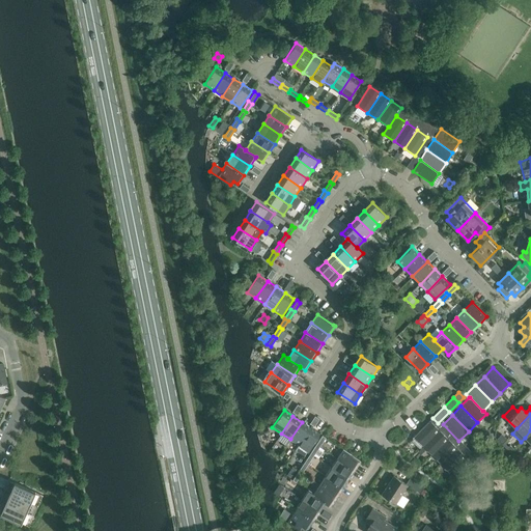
[(430,420),(414,437),(423,446),(439,429),(430,420)]
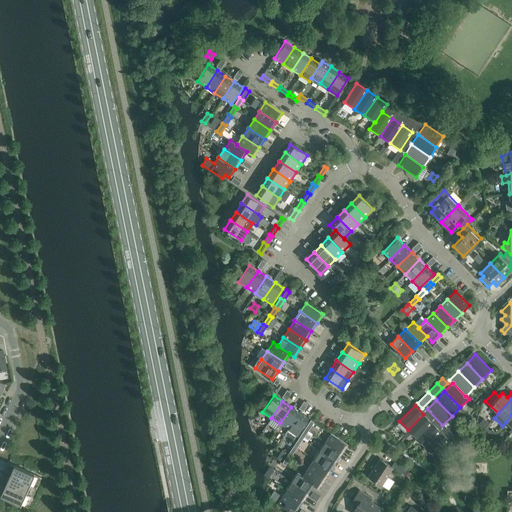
[(288,429),(300,412),(291,407),(280,423),(288,429)]
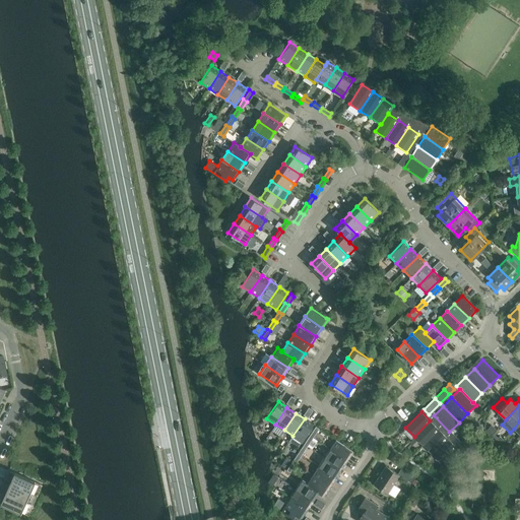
[(302,442),(313,425),(305,418),(293,436),(302,442)]
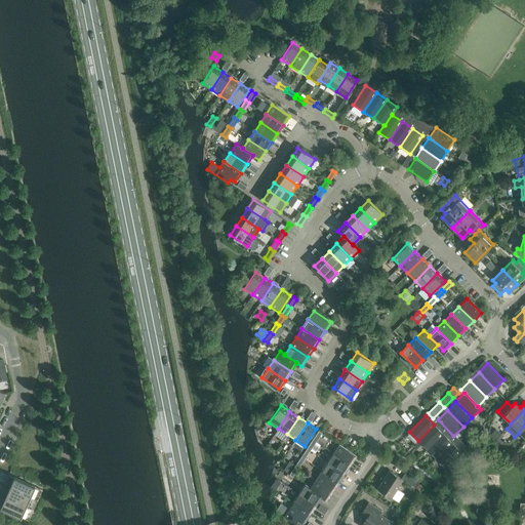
[(434,425),(418,441),(427,450),(443,434),(434,425)]
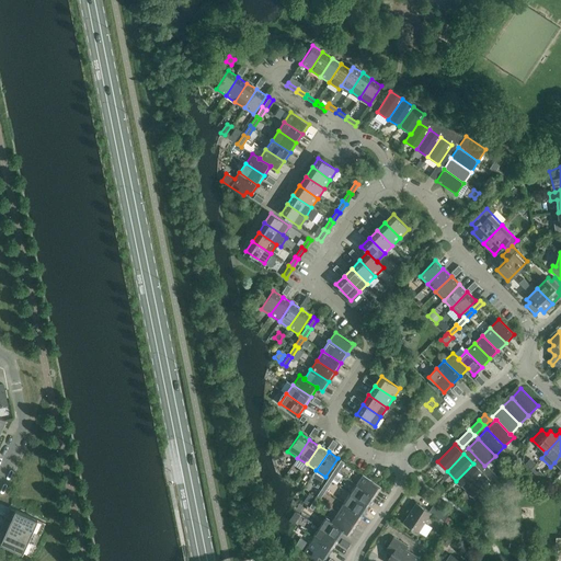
[(536,464),(530,458),(525,464),(530,468),(536,464)]
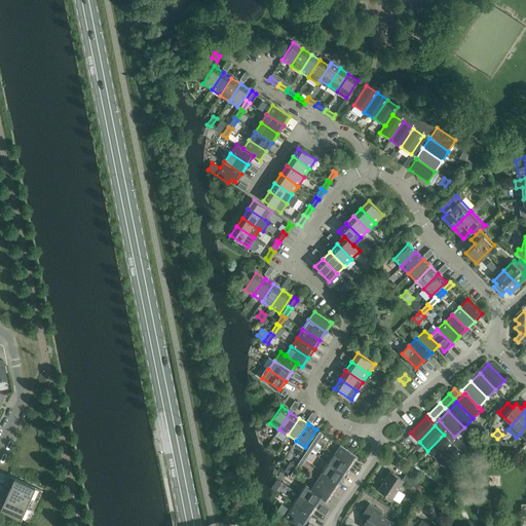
[(323,434),(320,431),(313,441),(316,443),(323,434)]
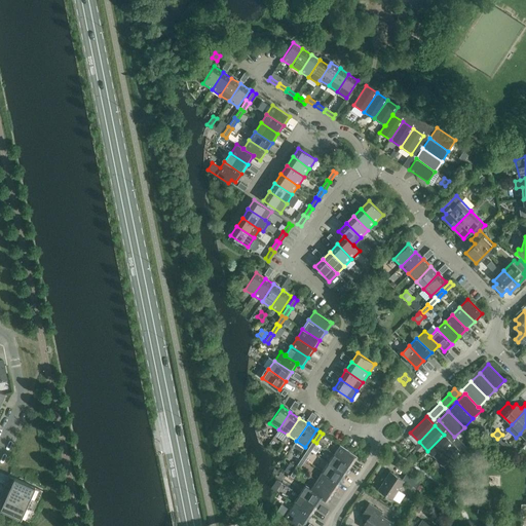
[(444,435),(427,451),(437,459),(452,443),(444,435)]
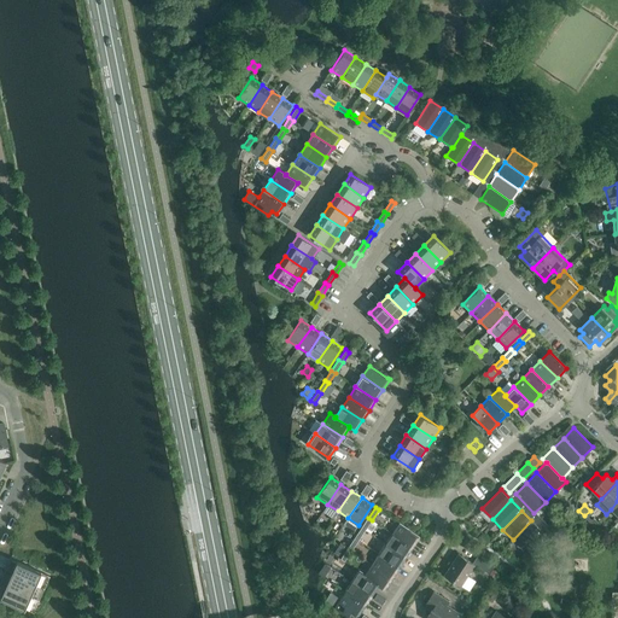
[(593,518),(590,520),(588,517),(590,514),(589,513),(584,517),(594,525),(598,522),(593,518)]
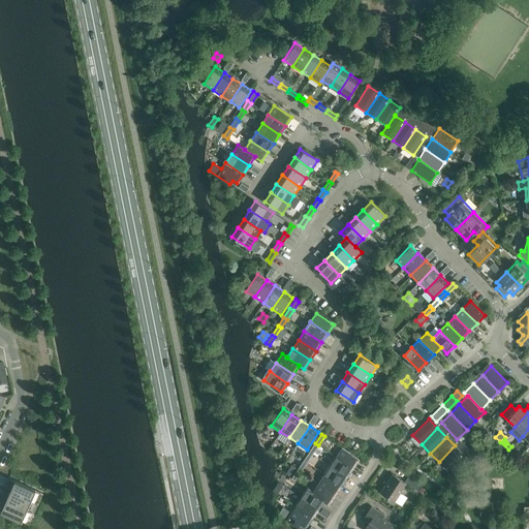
[(309,452),(313,454),(318,445),(315,443),(309,452)]
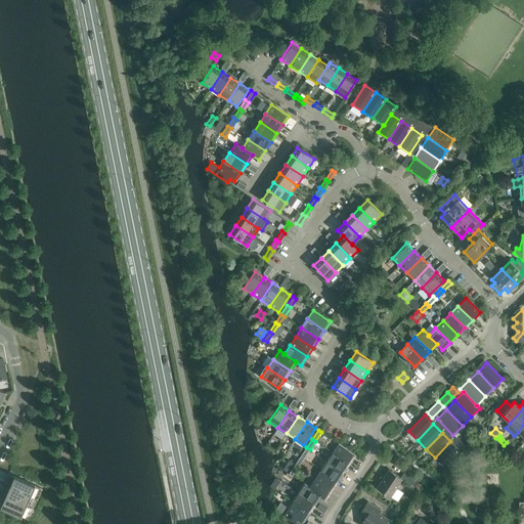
[(443,467),(444,466),(460,450),(450,441),(435,457),(443,467)]
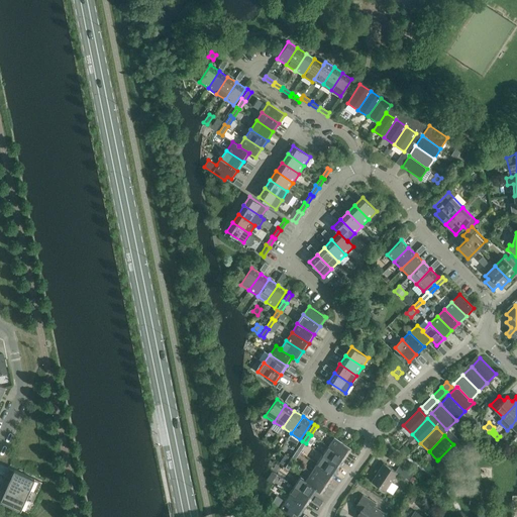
[(351,448),(334,437),(328,446),(345,457),(351,448)]
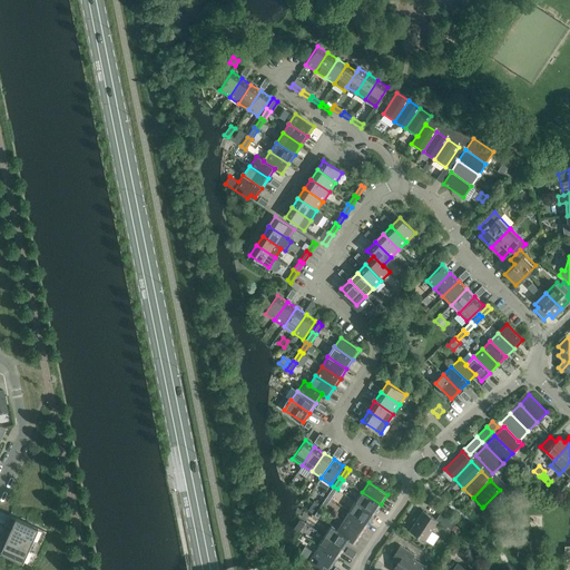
[(326,497),(331,499),(337,489),(333,487),(326,497)]
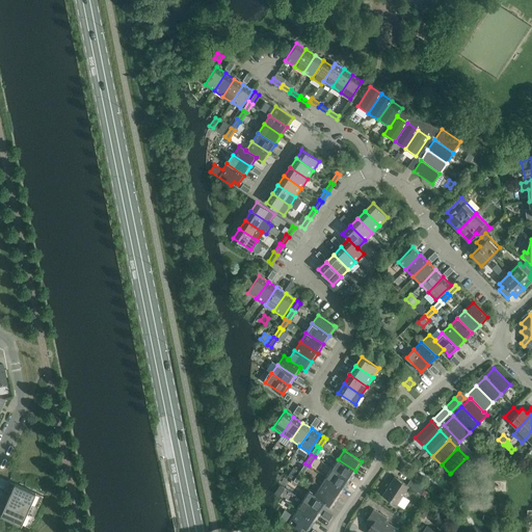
[(355,471),(338,459),(331,468),(349,480),(355,471)]
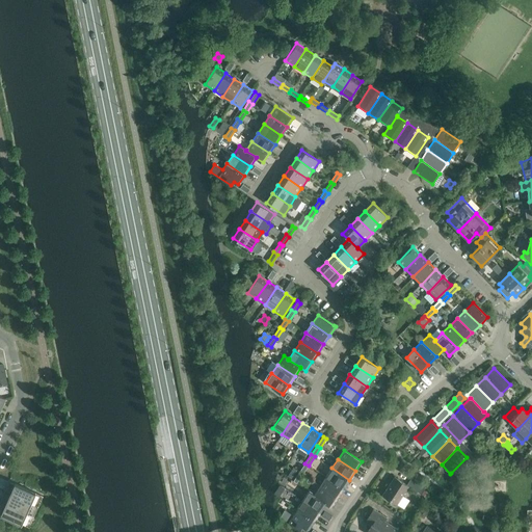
[(309,466),(304,463),(299,472),(302,474),(309,466)]
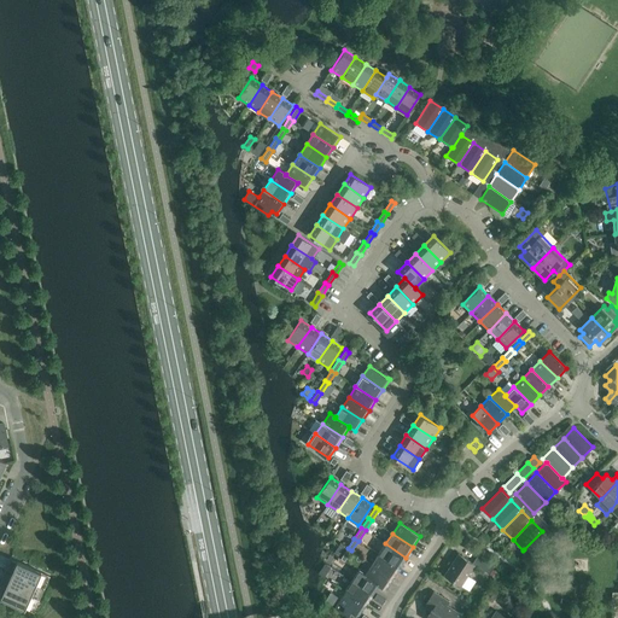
[(340,542),(333,553),(338,557),(345,546),(340,542)]
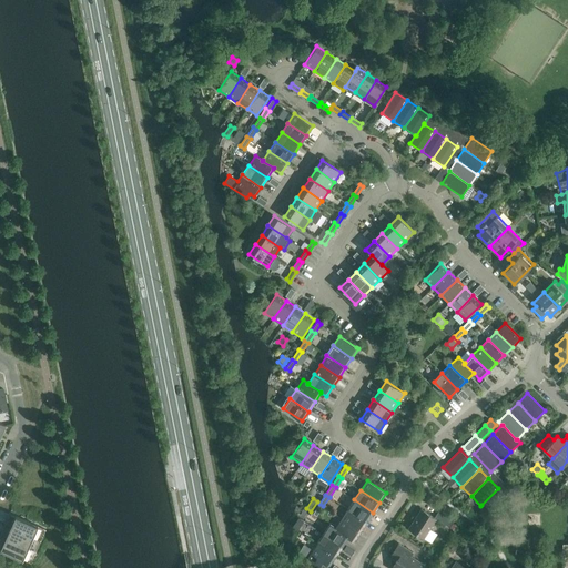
[(373,513),(354,499),(348,509),(367,521),(373,513)]
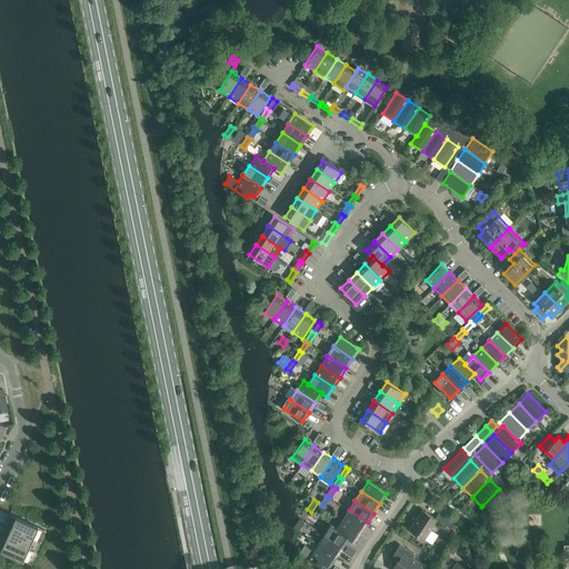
[(313,515),(317,517),(323,507),(320,505),(313,515)]
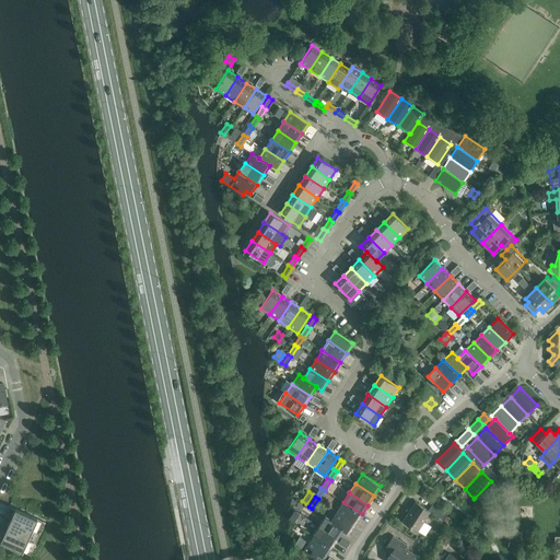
[(337,511),(356,524),(362,514),(343,502),(337,511)]
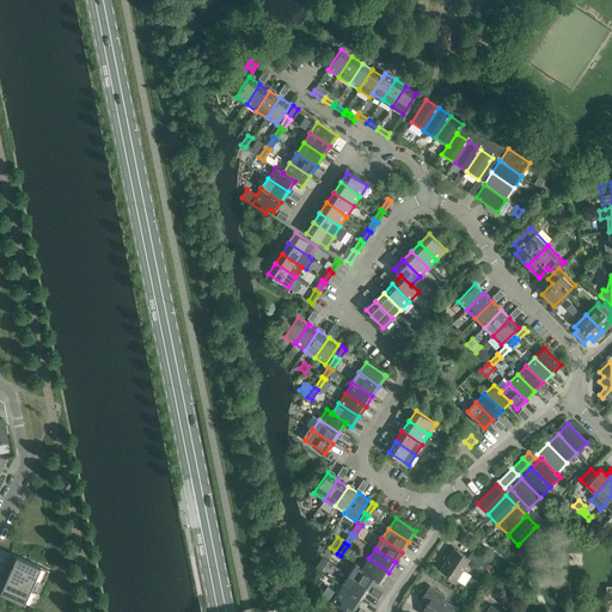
[(489,560),(473,550),(469,557),(454,549),(440,570),(456,580),(470,558),(484,568),(489,560)]
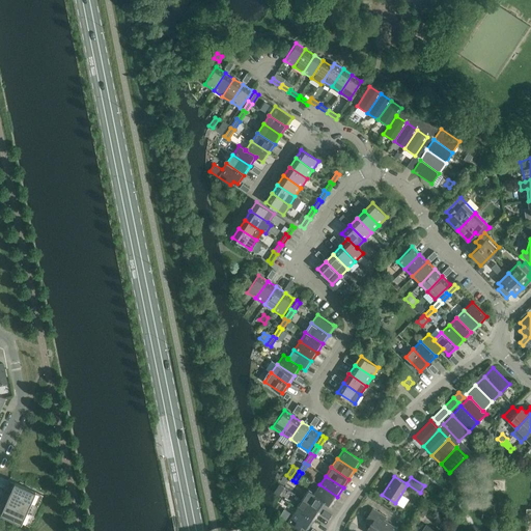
[(43,495),(15,482),(9,493),(38,506),(43,495)]
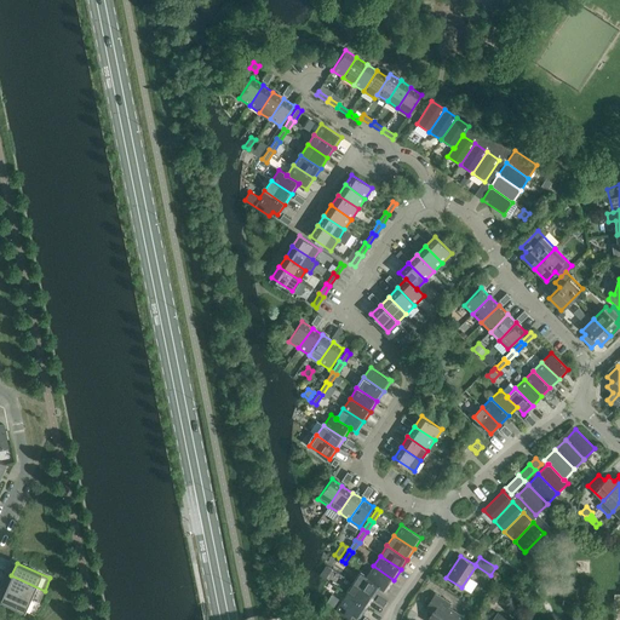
[(380,586),(386,591),(394,580),(373,566),(367,577),(366,577),(380,586)]
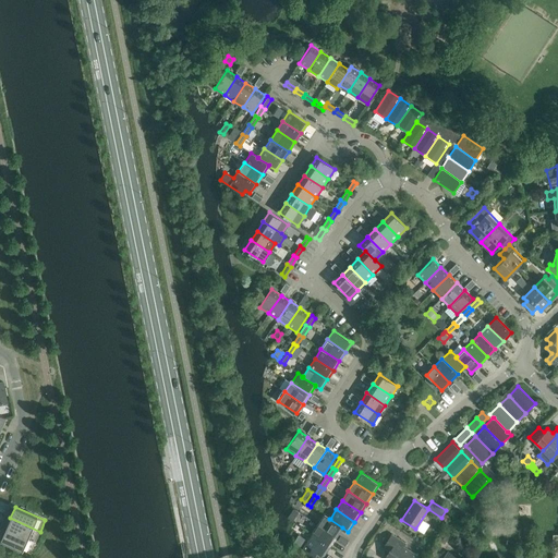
[(330,519),(325,514),(318,524),(336,536),(342,528),(329,519),(330,519)]
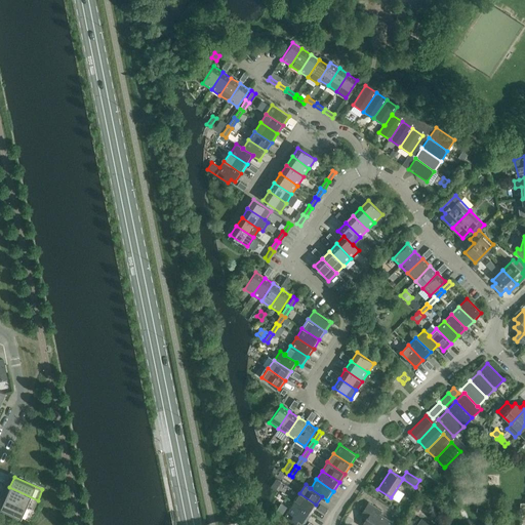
[(5,497),(33,511),(38,500),(9,487),(5,497)]
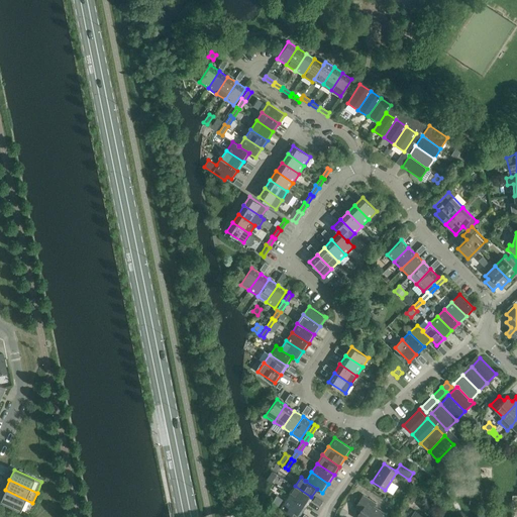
[(311,497),(295,486),(289,495),(306,506),(311,497)]
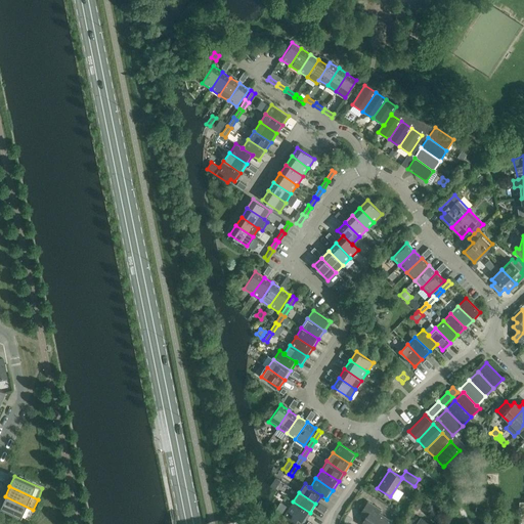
[(0,507),(29,520),(33,510),(5,496),(0,507)]
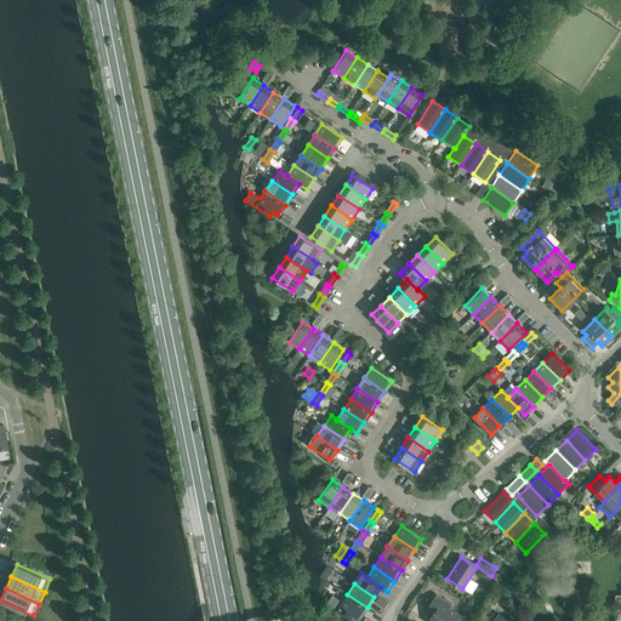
[(355,615),(360,619),(368,608),(347,594),(342,602),(332,596),(328,603),(352,620),(355,615)]
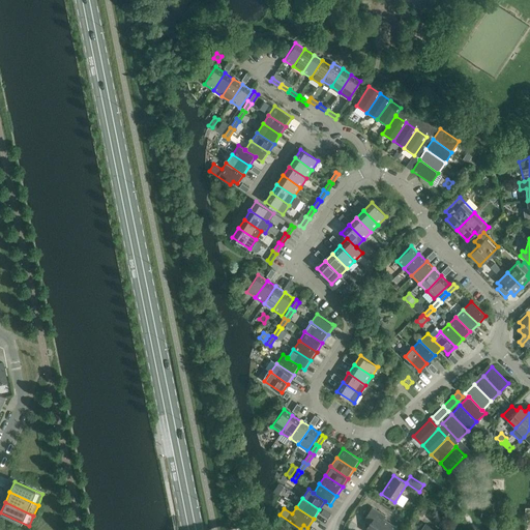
[(396,529),(398,529),(383,519),(385,516),(372,507),(363,520),(370,524),(365,529),(396,529)]
